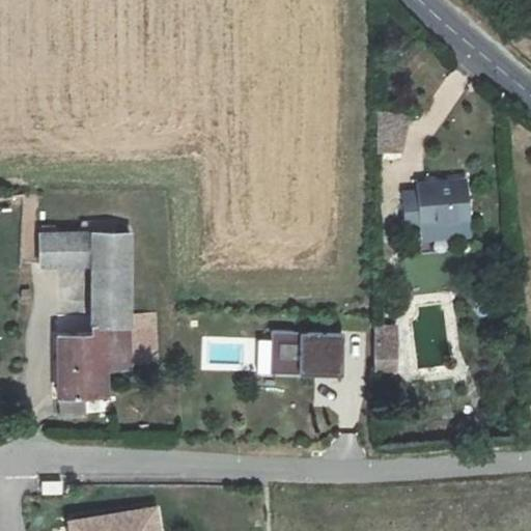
[(395,180),(398,217),(414,217),(414,212),(459,207),(457,168),(409,172),(410,179),(395,180)]
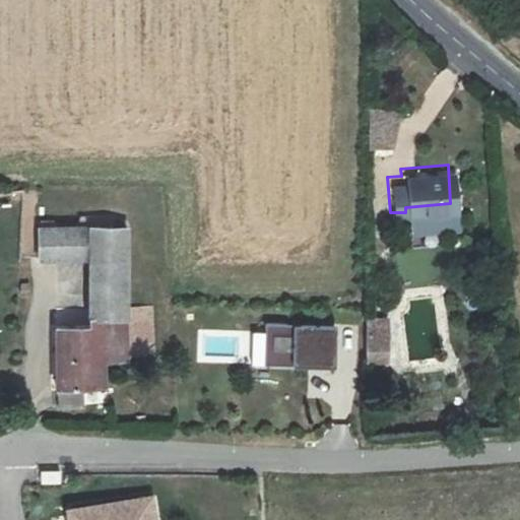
[(56,328),(56,406),(83,406),(82,391),(103,391),(104,360),(154,360),(154,308),(130,308),(130,228),(116,229),(116,216),(81,216),(81,230),(42,230),(41,260),(90,259),(90,328),(56,328)]
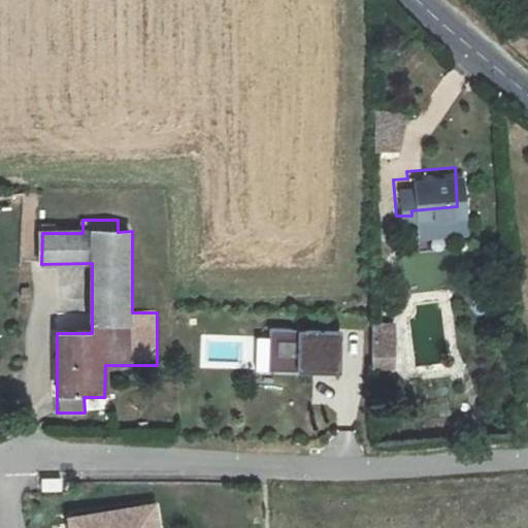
[(370,308),(372,355),(395,355),(392,307),(370,308)]
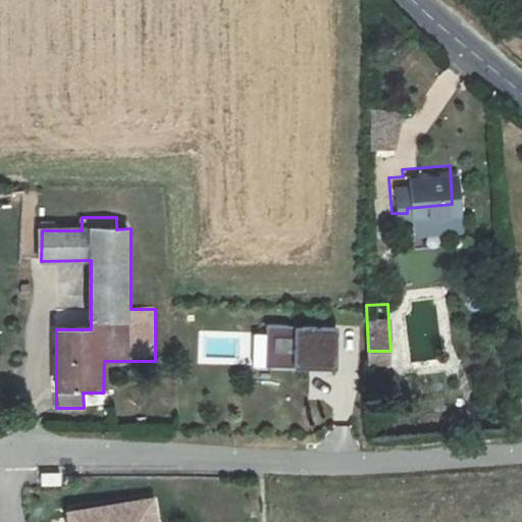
[(336,370),(336,327),(263,327),(263,370),(336,370)]
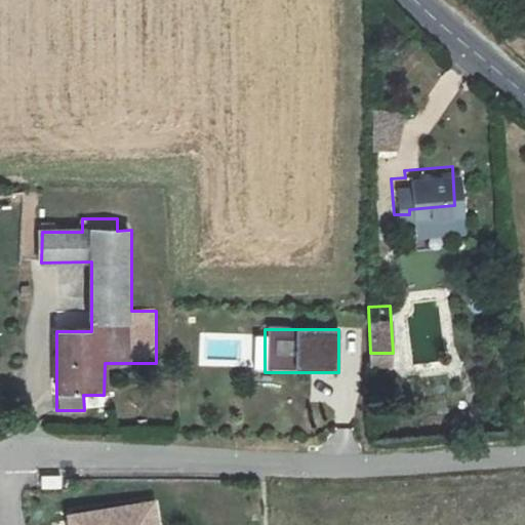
[(159,524),(156,502),(70,517),(71,524),(159,524)]
